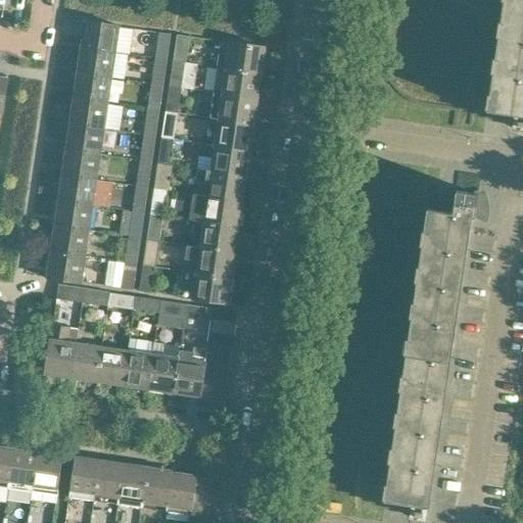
[(522,0),(503,0),(486,110),(508,113),(507,119),(518,120),(516,130),(522,130),(522,0)]
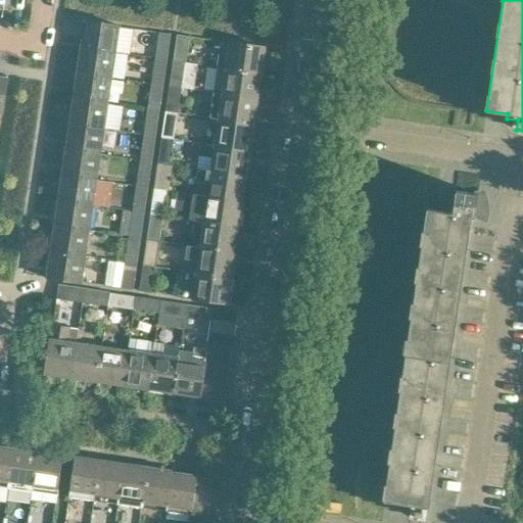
[(85,22),(82,46),(115,51),(119,28),(121,29),(121,27),(83,20),(82,22),(85,22)]
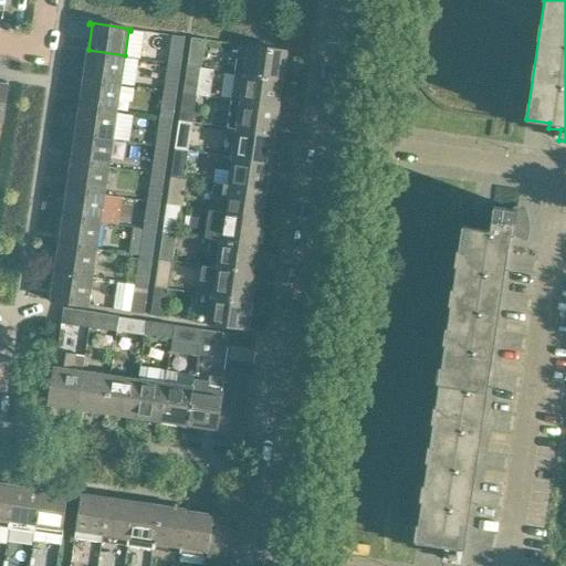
[(168,61),(181,63),(185,38),(173,35),(168,61)]
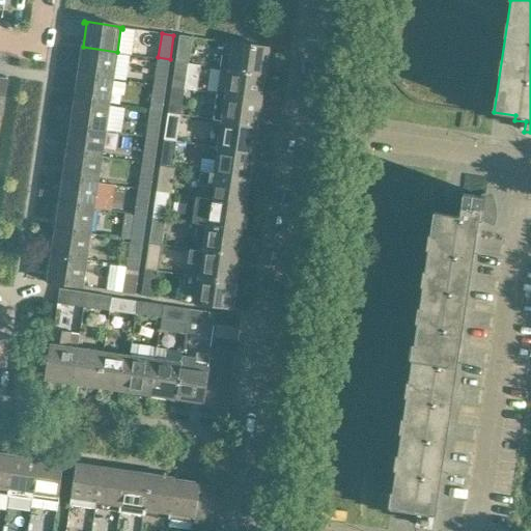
[(175,62),(188,64),(192,37),(179,35),(175,62)]
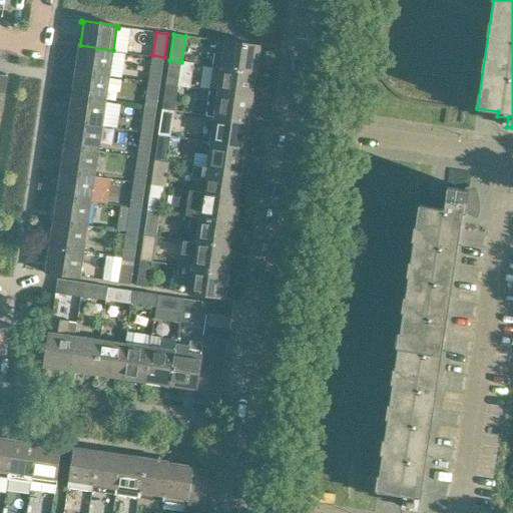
[(215,53),(213,66),(255,73),(260,47),(225,42),(224,54),(215,53)]
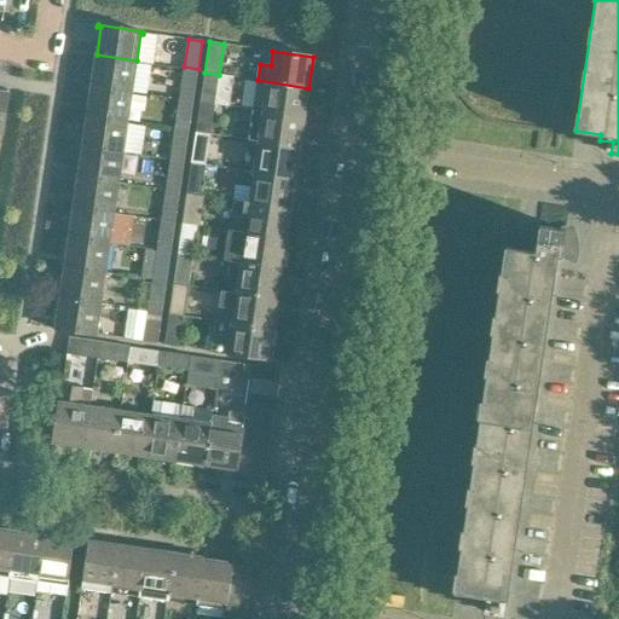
[(132,91),(137,61),(97,55),(92,85),(132,91)]
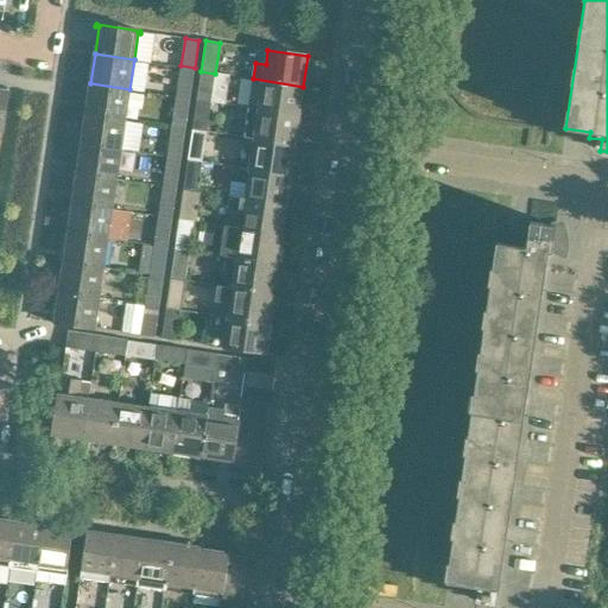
[(181,65),(177,96),(190,97),(195,68),(181,65)]
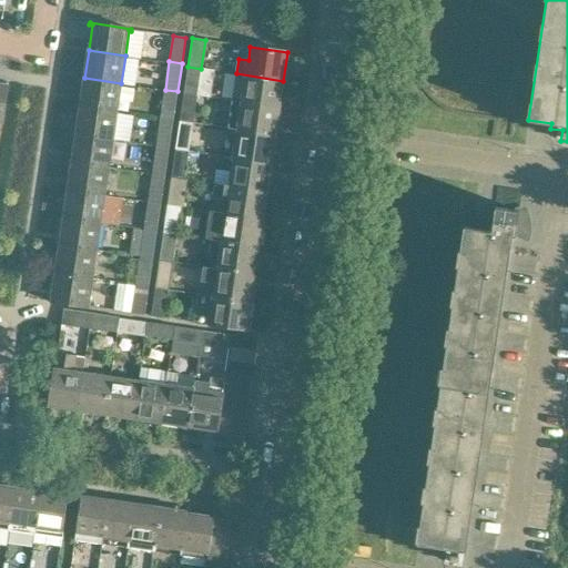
[(188,67),(184,94),(198,95),(201,69),(188,67)]
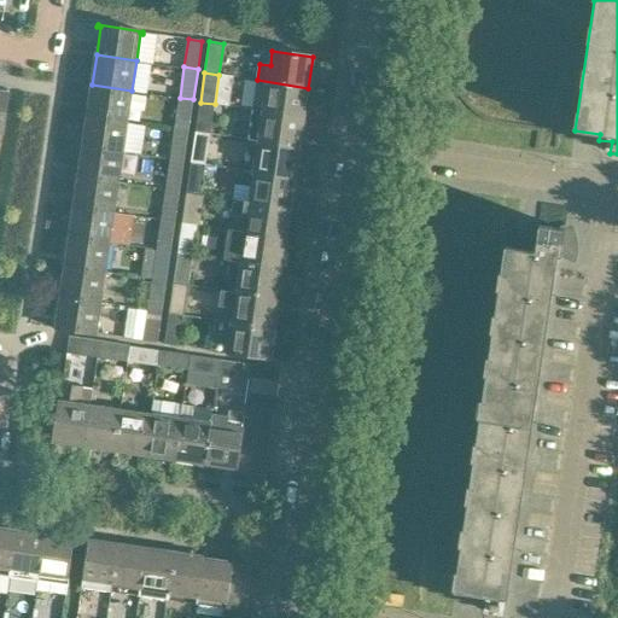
[(257,80),(252,110),(304,117),(308,88),(257,80)]
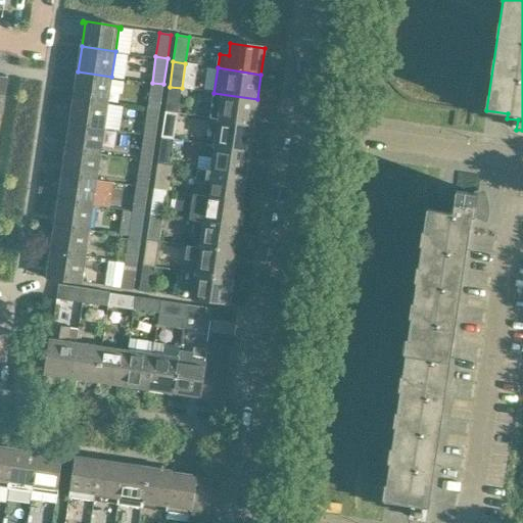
[(78,72),(74,98),(108,102),(111,77),(78,72)]
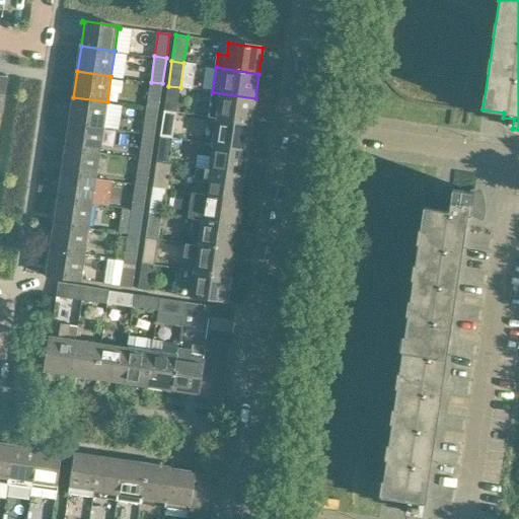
[(158,109),(162,83),(151,82),(147,107),(158,109)]
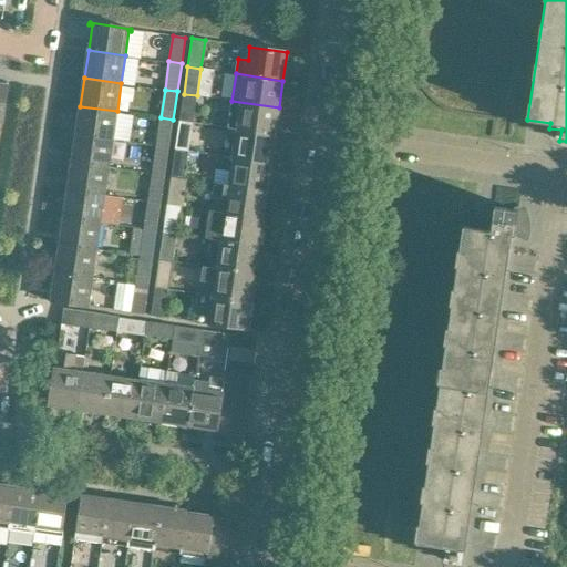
[(183,100),(179,121),(193,123),(196,102),(183,100)]
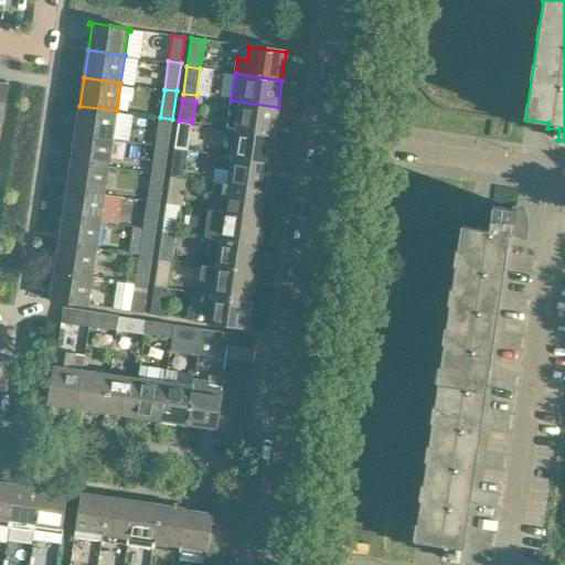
[(226,127),(238,129),(274,135),(278,107),(231,100),(226,127)]
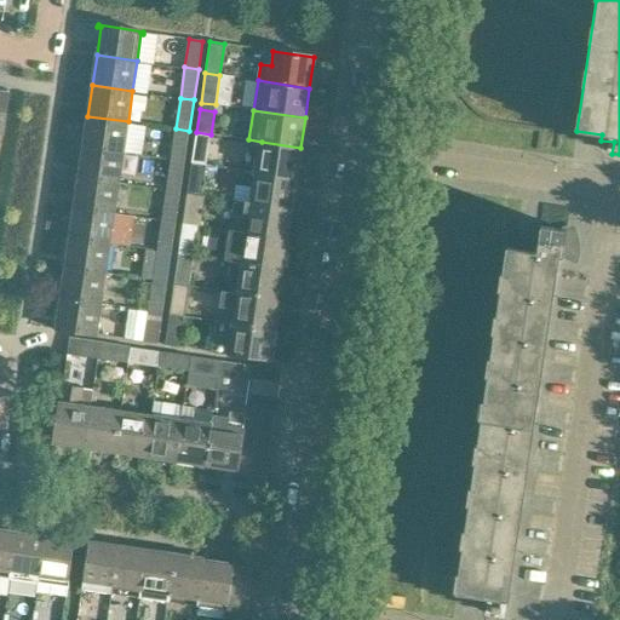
[(124,153),(128,121),(87,116),(84,147),(124,153)]
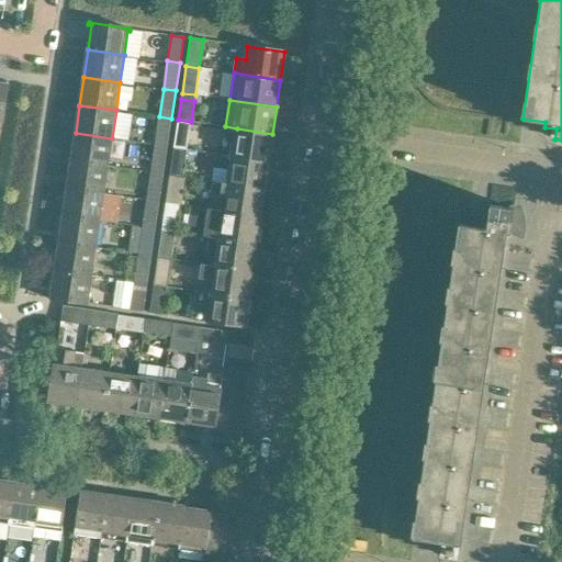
[(159,116),(155,144),(168,146),(171,119),(159,116)]
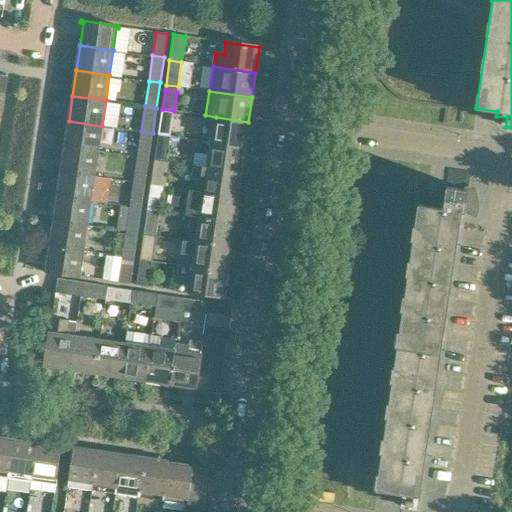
[(170,136),(174,111),(162,109),(158,134),(170,136)]
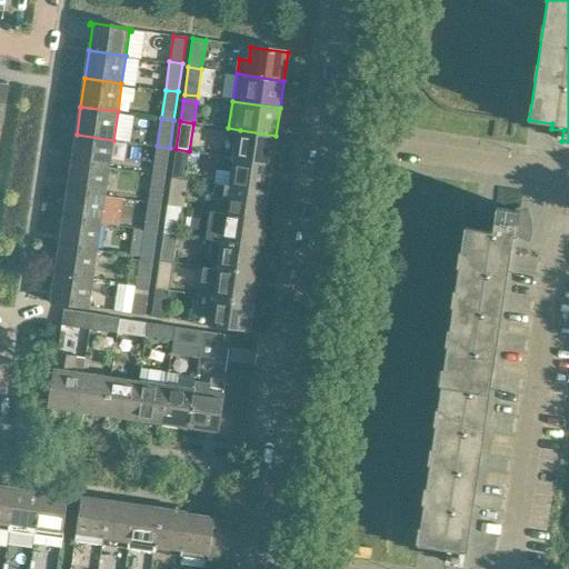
[(240,130),(236,158),(271,163),(276,136),(240,130)]
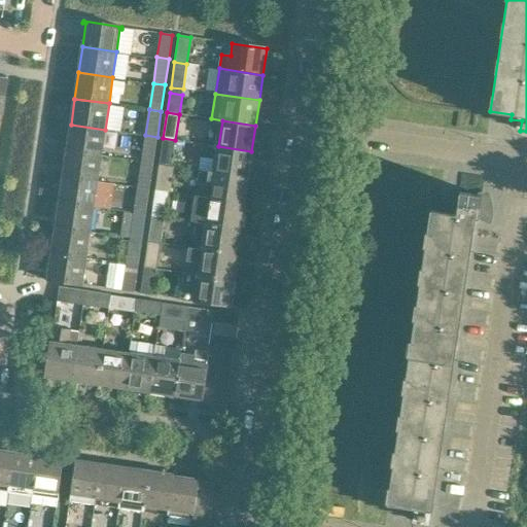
[(71,125),(67,150),(101,155),(105,130),(71,125)]
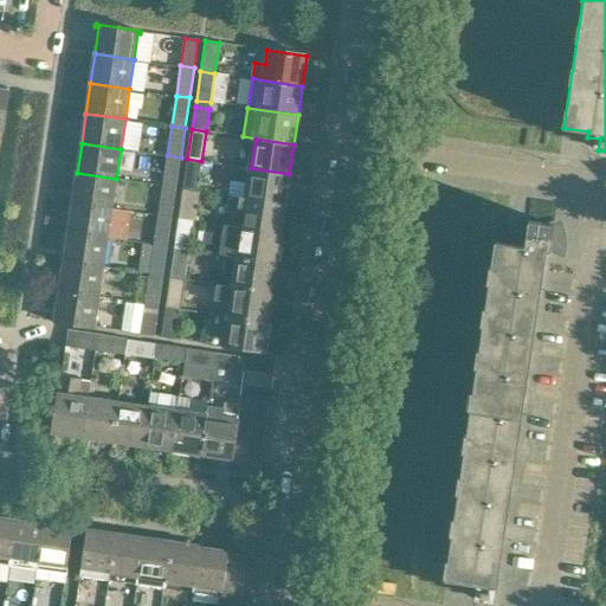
[(181,158),(167,155),(163,186),(176,187),(181,158)]
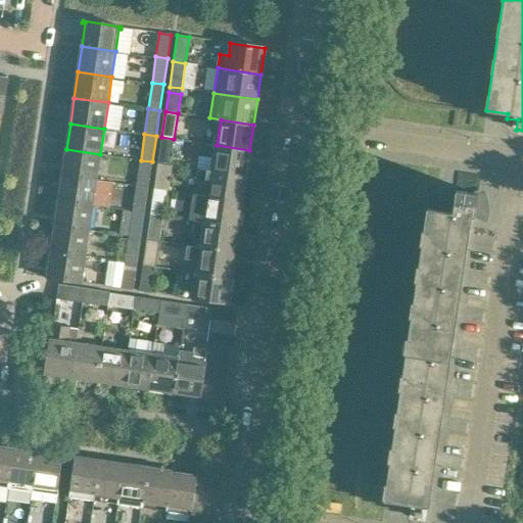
[(161,137),(158,162),(171,164),(174,139),(161,137)]
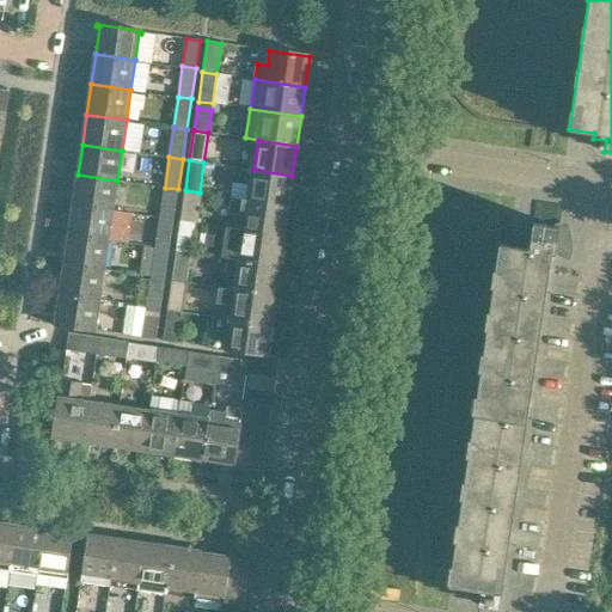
[(242,169),(239,183),(251,185),(249,200),(288,206),(292,176),(254,170),(242,169)]
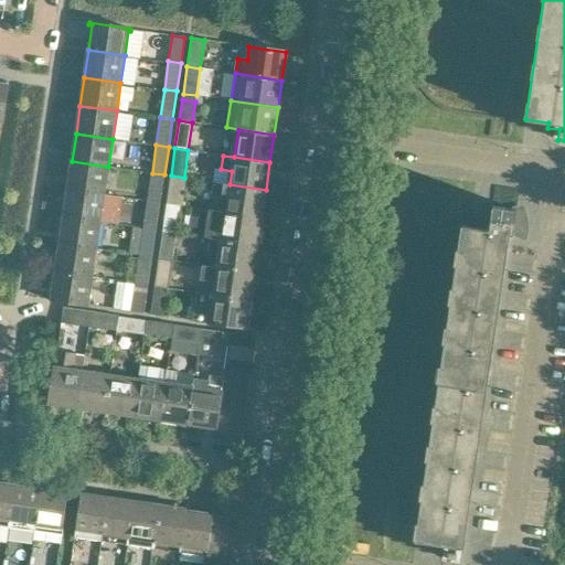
[(104,194),(108,167),(72,161),(67,189),(104,194)]
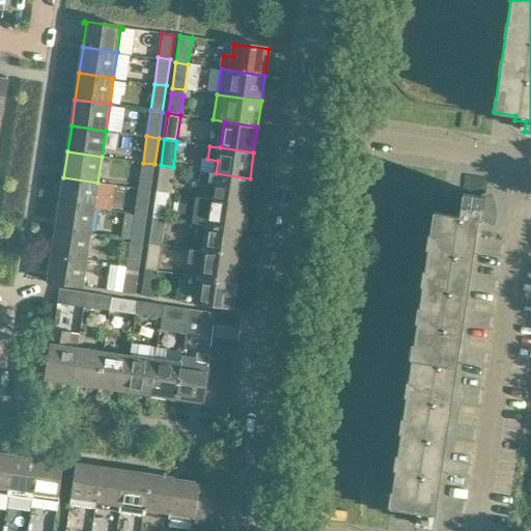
[(143,163),(139,189),(150,190),(155,164),(143,163)]
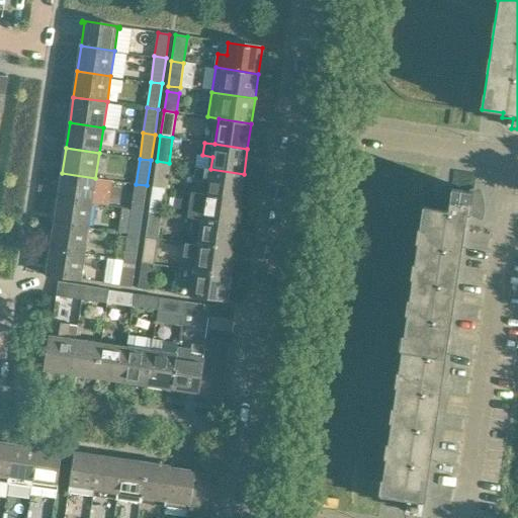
[(153,187),(165,189),(169,163),(157,161),(153,187)]
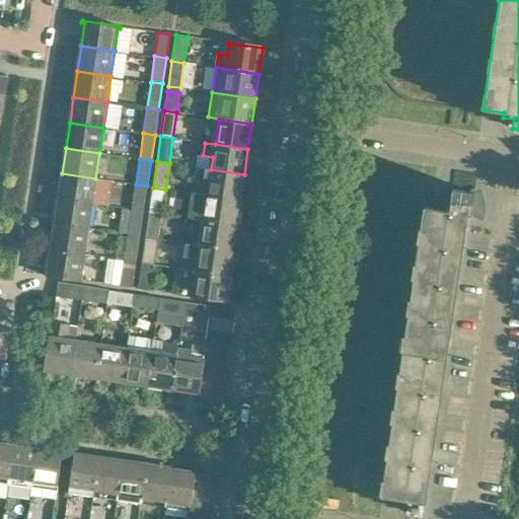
[(194,181),(192,193),(240,200),(244,174),(211,169),(196,167),(194,181)]
